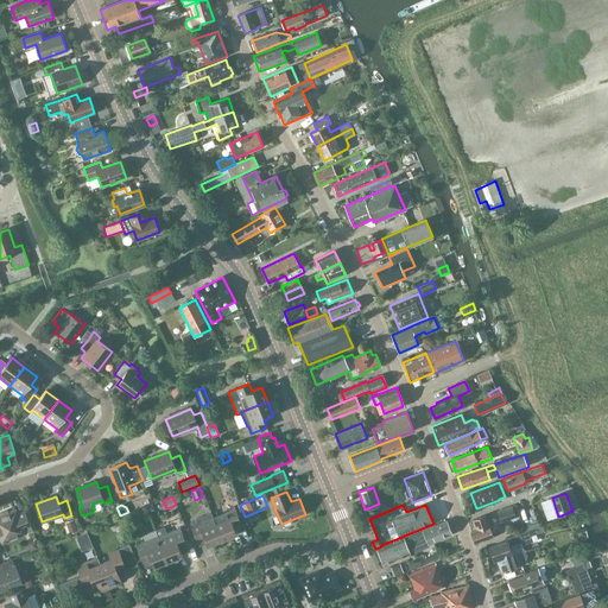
[(214,518),(222,540),(236,534),(233,525),(240,523),(234,506),(227,510),(228,512),(214,518)]
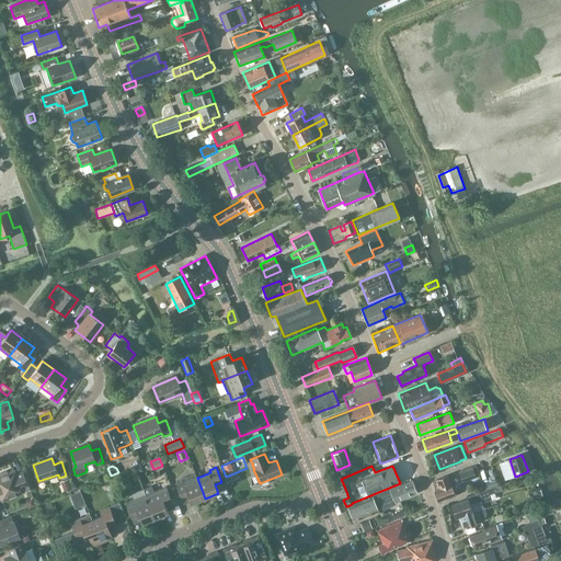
[(460,482),(474,477),(471,467),(457,471),(460,482)]
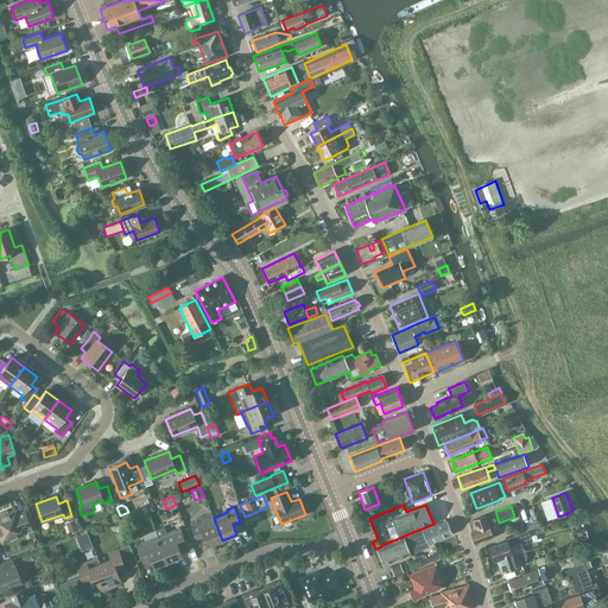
[(8,514),(7,510),(0,512),(0,513),(1,517),(0,517),(0,534),(2,542),(32,530),(26,515),(19,518),(16,511),(8,514)]
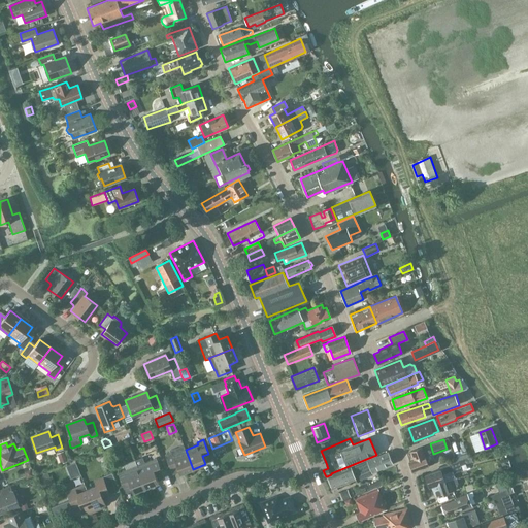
[(193,469),(186,450),(184,444),(170,450),(171,453),(165,455),(170,468),(176,466),(179,474),(193,469)]
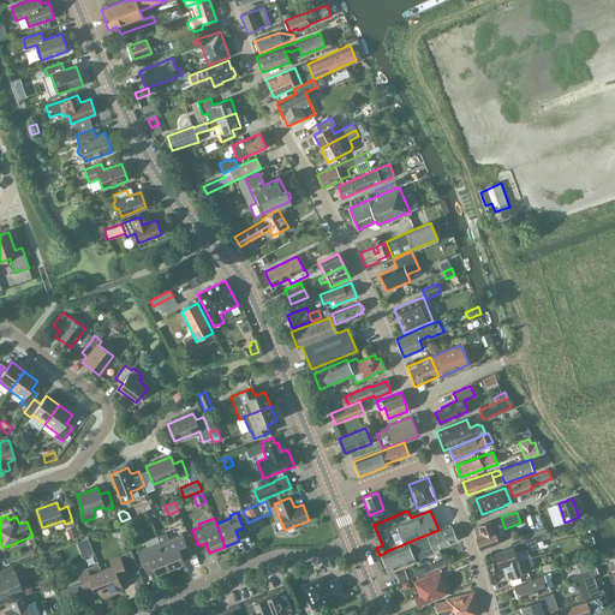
[(499,543),(495,531),(501,529),(499,524),(493,526),(491,521),(478,526),(482,536),(477,538),(481,550),(499,543)]
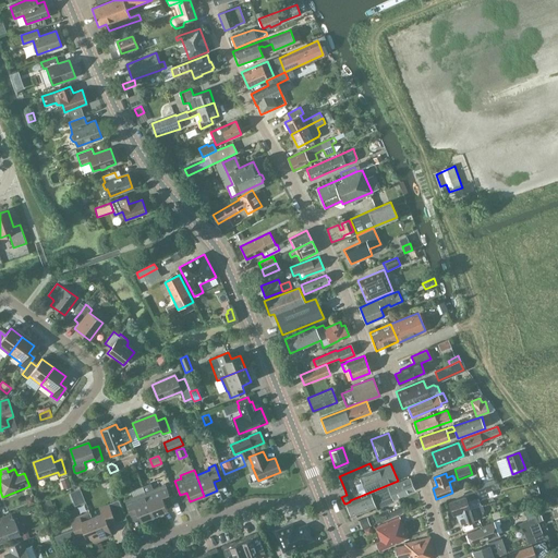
[(393,499),(414,490),(410,477),(374,493),(378,502),(391,496),(393,499)]
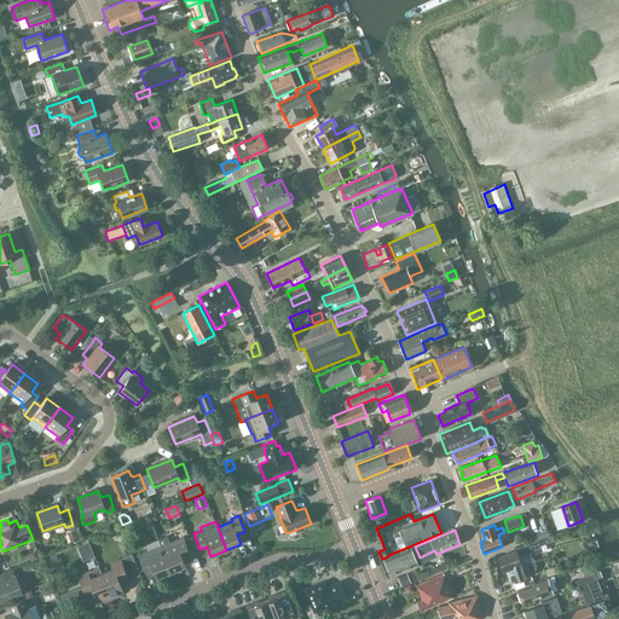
[(167,536),(158,539),(161,545),(171,572),(172,576),(181,571),(180,568),(185,566),(181,556),(190,554),(183,537),(171,542),(169,543),(167,536)]
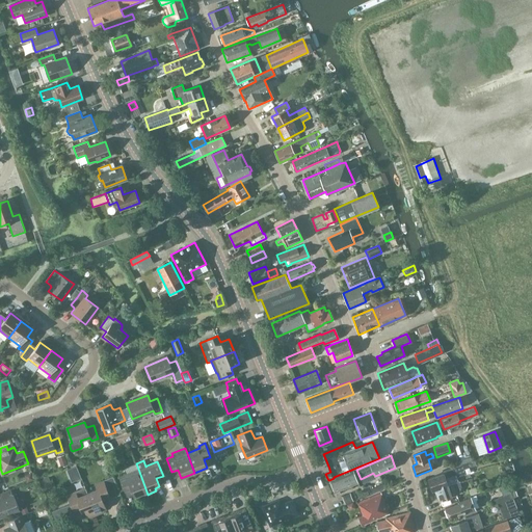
[(443,473),(428,479),(432,490),(434,489),(437,501),(442,499),(442,500),(447,498),(452,496),(457,495),(459,493),(461,487),(459,481),(449,484),(447,485),(445,478),(455,474),(456,477),(464,474),(463,470),(461,463),(452,467),(452,468),(443,471),(443,473)]
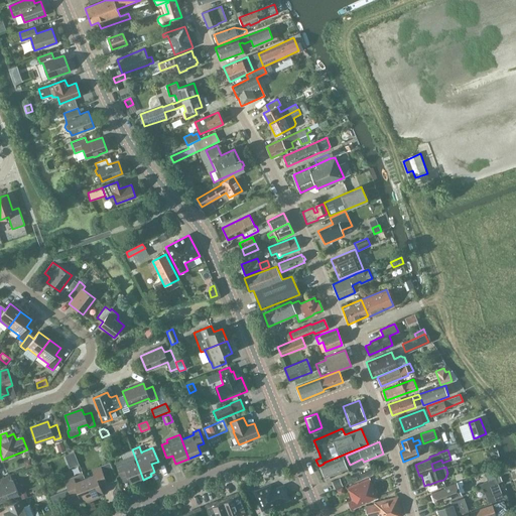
[(134,455),(115,463),(120,476),(127,474),(130,482),(134,480),(135,483),(143,480),(142,477),(134,455)]
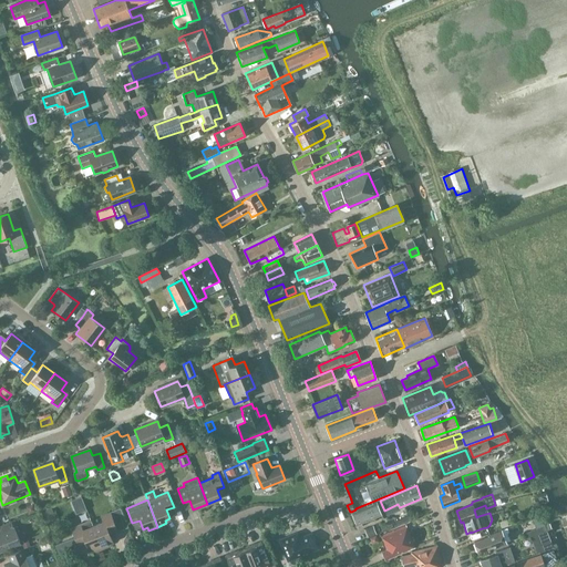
[(356,509),(351,512),(356,521),(357,524),(381,515),(377,502),(356,509)]
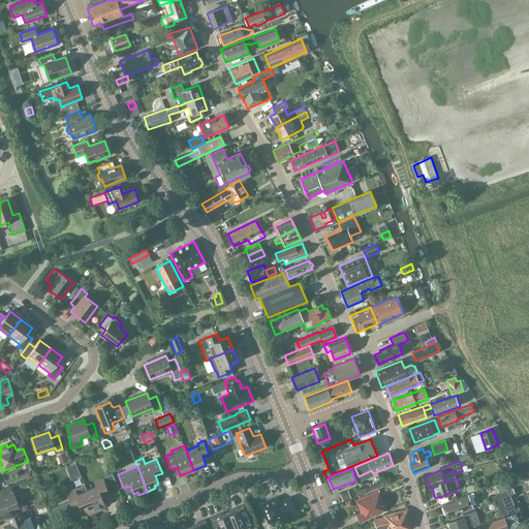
[(50,478),(41,481),(43,487),(52,484),(50,478)]
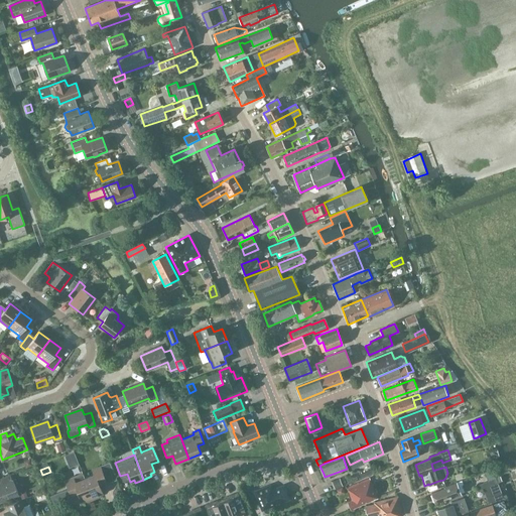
[(85,479),(93,499),(99,497),(98,495),(103,493),(100,486),(107,483),(100,467),(93,470),(95,475),(85,479)]
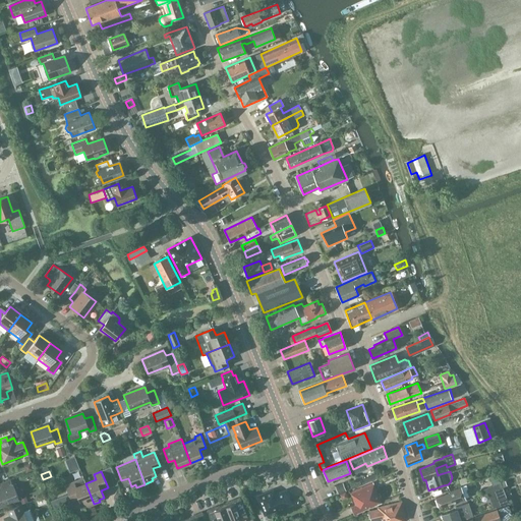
[(12,486),(10,479),(0,483),(0,506),(18,499),(13,485),(12,486)]
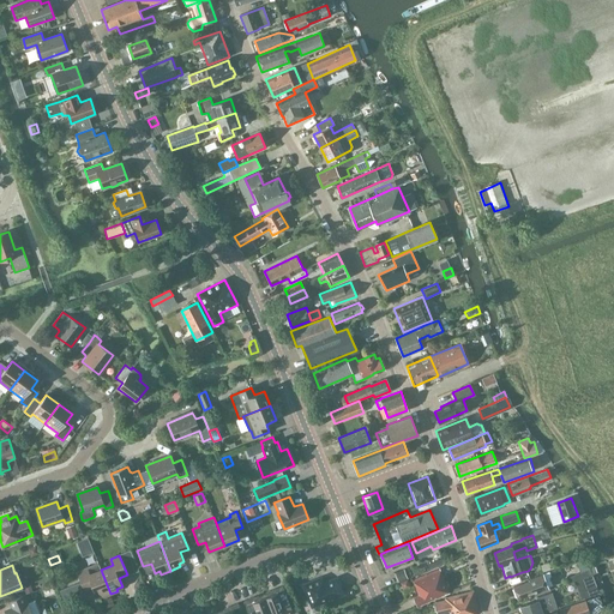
[(110,594),(101,570),(89,573),(88,567),(78,571),(85,591),(94,588),(97,596),(102,595),(103,596),(110,594)]
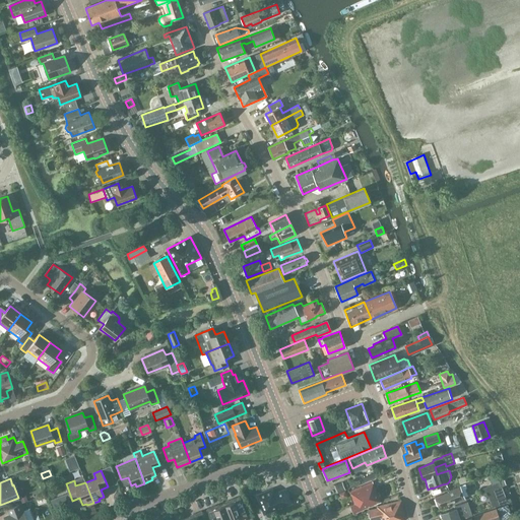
[(353,513),(381,502),(372,481),(349,492),(354,504),(350,506),(353,513)]
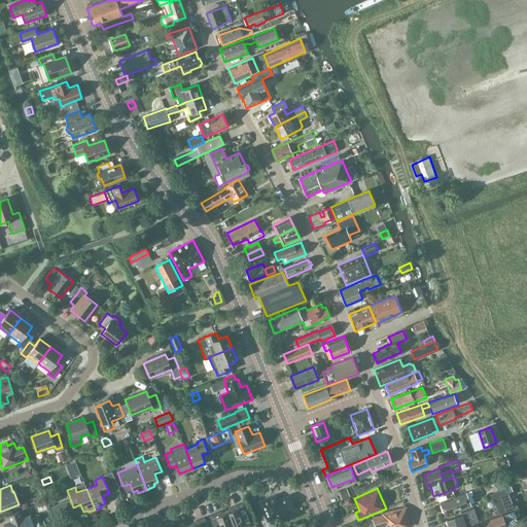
[(506,488),(494,493),(496,497),(499,496),(507,493),(507,491),(506,488)]
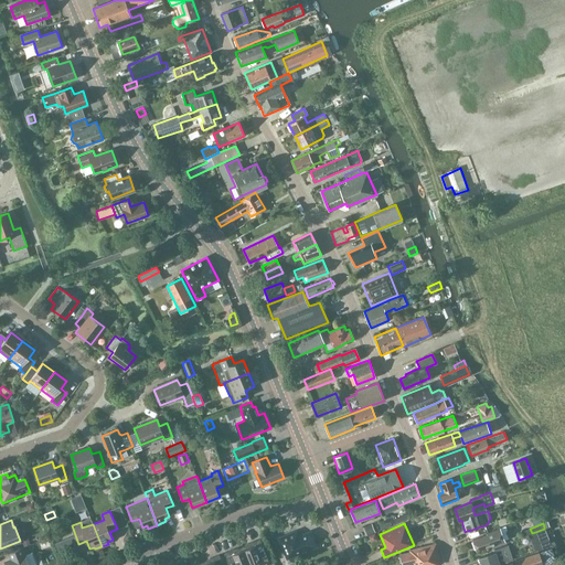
[(371,524),(363,528),(366,535),(374,532),(371,524)]
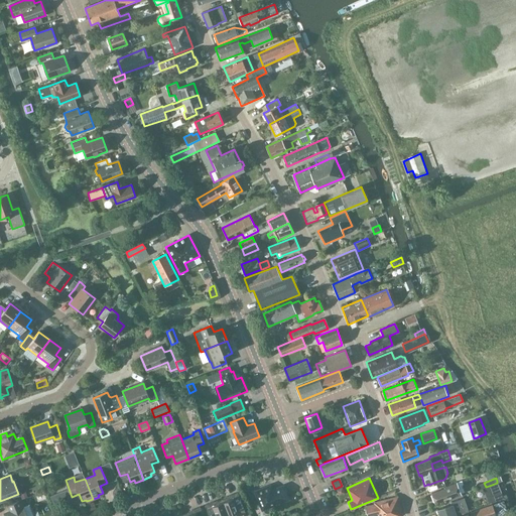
[(444,488),(431,493),(435,503),(450,497),(450,498),(461,495),(460,493),(464,492),(462,486),(463,486),(462,481),(456,483),(444,488)]
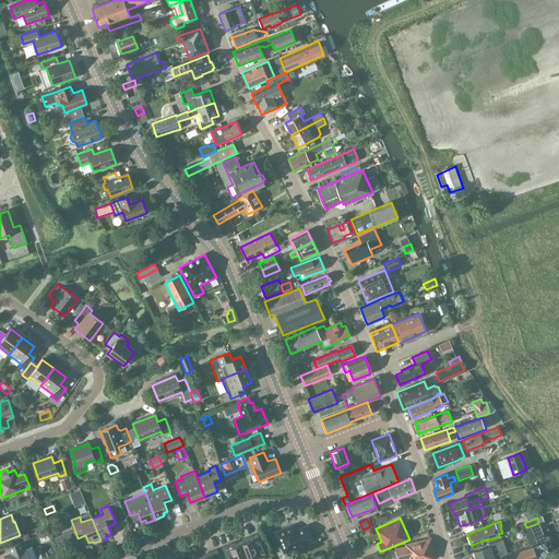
[(538,523),(530,526),(535,543),(545,539),(538,523)]
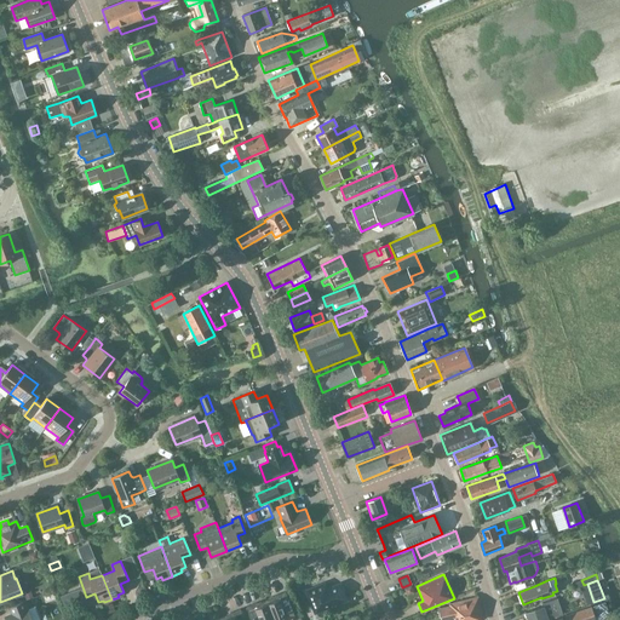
[(327,590),(325,584),(306,591),(315,613),(346,600),(340,584),(327,590)]
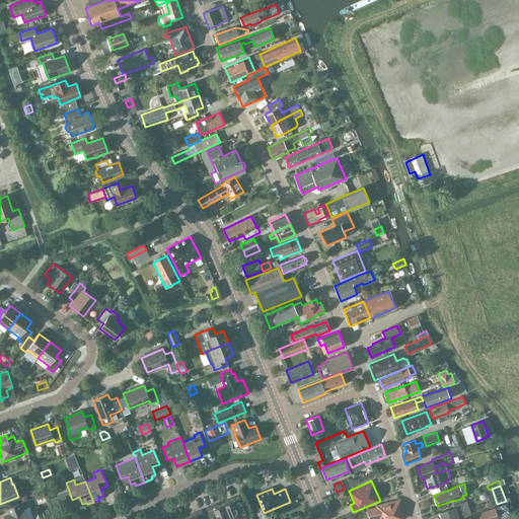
[(66,502),(63,494),(51,499),(54,507),(66,502)]
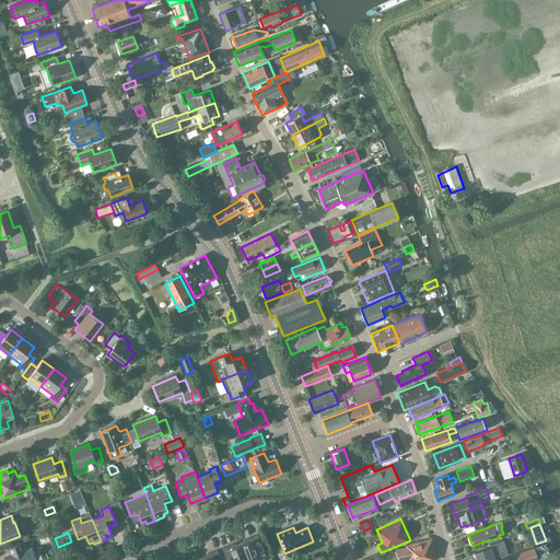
[(241,543),(247,559),(259,559),(267,558),(258,534),(248,538),(248,539),(241,543)]
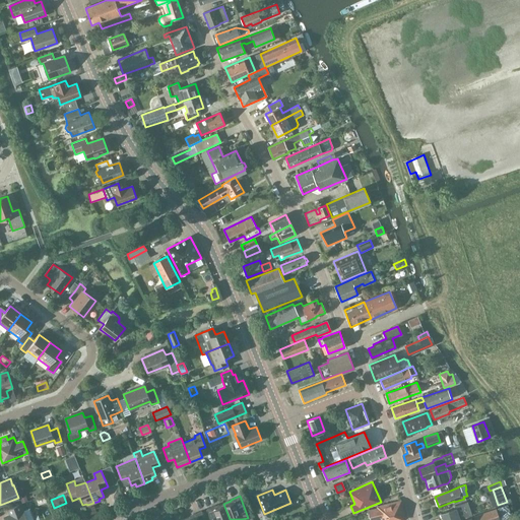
[(377,506),(377,508),(368,510),(370,519),(375,519),(380,519),(379,519),(405,519),(400,501),(377,506)]
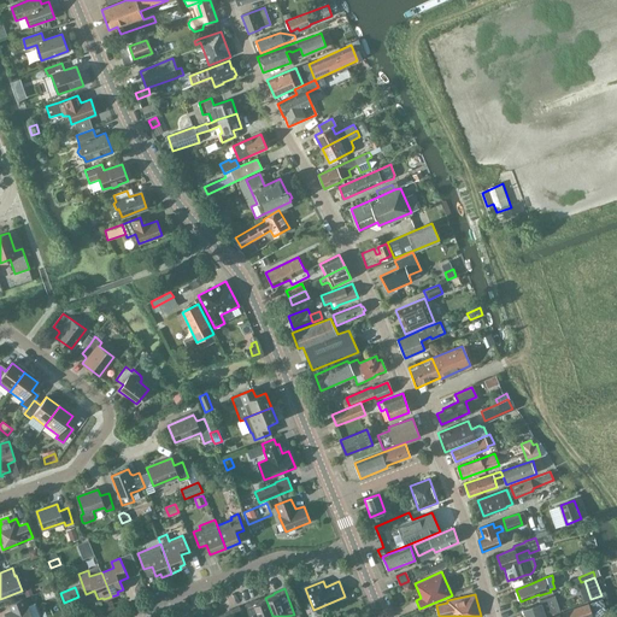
[(33,601),(31,595),(9,604),(12,612),(5,615),(6,616),(31,616),(28,605),(31,604),(33,601)]
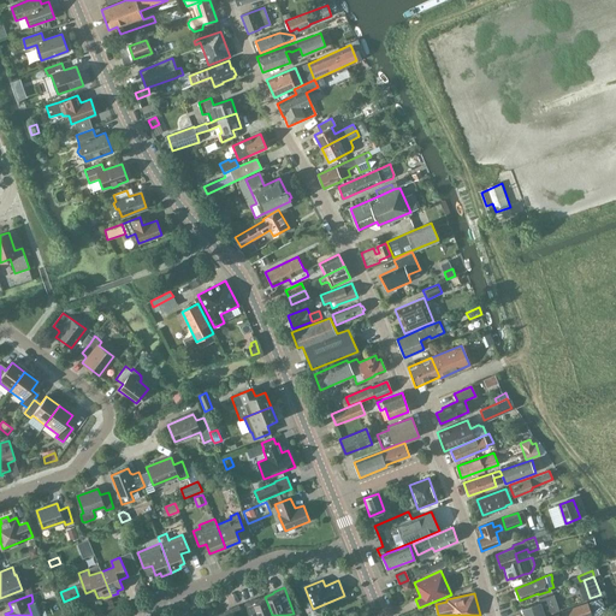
[(521,609),(523,615),(543,615),(558,611),(554,594),(538,600),(539,603),(521,609)]
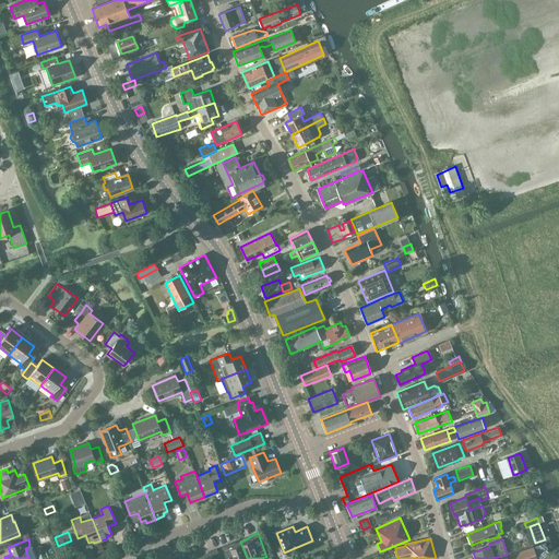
[(226,558),(247,558),(240,542),(232,545),(232,544),(222,547),(226,558)]
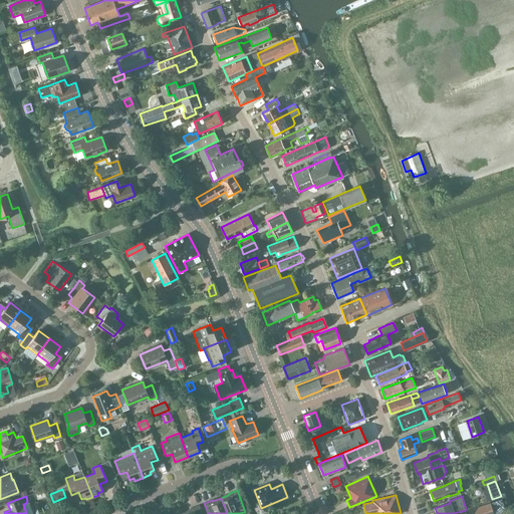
[(491,502),(468,510),(469,513),(493,513),(495,513),(494,511),(495,511),(496,513),(498,513),(506,511),(501,499),(492,502),(493,507),(492,507),(491,502)]
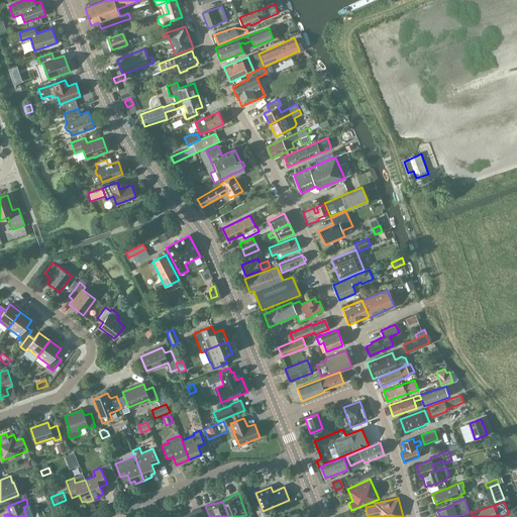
[(185,515),(185,516),(203,516),(200,508),(192,511),(192,512),(185,515)]
